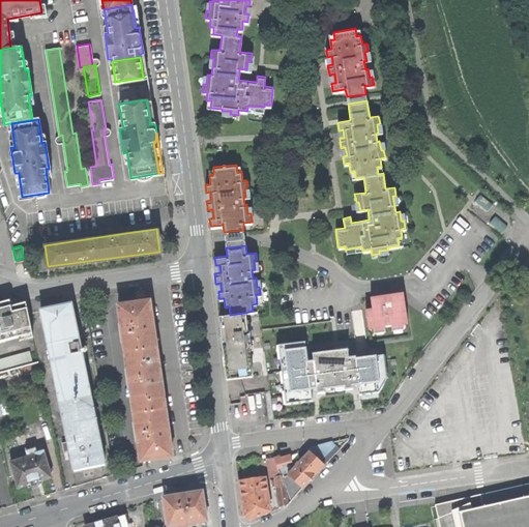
[(364,309),(366,326),(387,323),(407,320),(403,292),(370,296),(371,308),(364,309)]
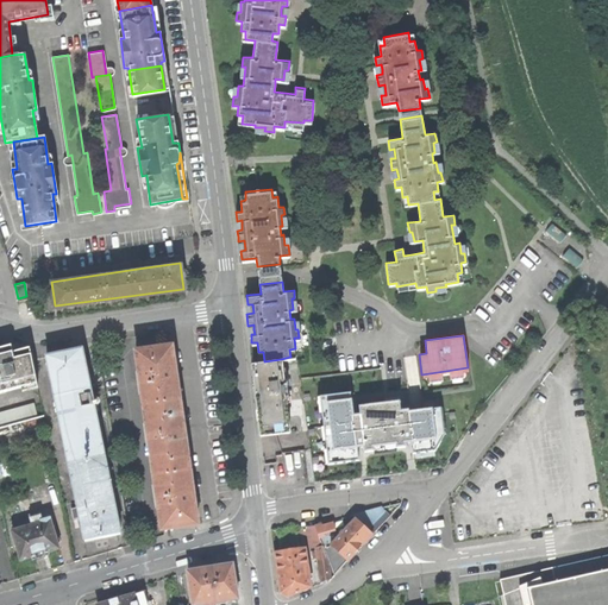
[(0,390),(36,382),(29,346),(12,350),(10,342),(1,345),(0,345),(0,390)]
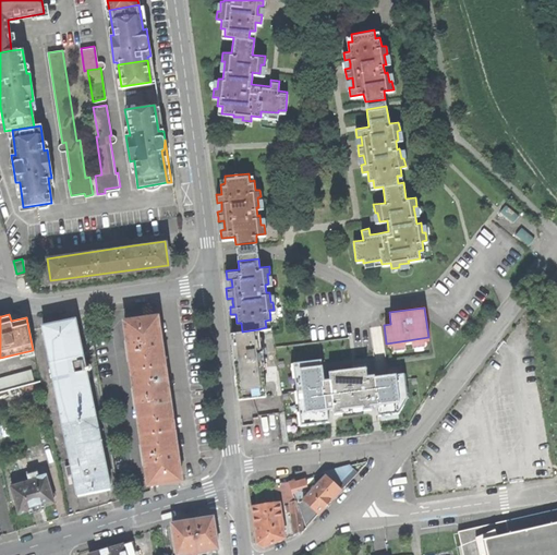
[(94,491),(110,487),(75,316),(43,323),(77,494),(94,491)]
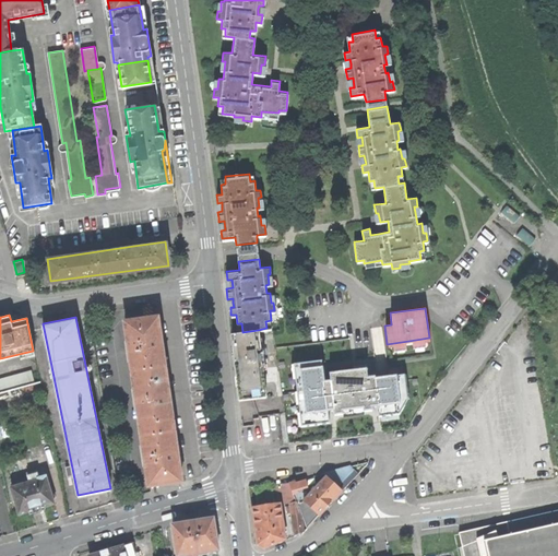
[(156,317),(126,321),(132,371),(164,366),(161,343),(156,317)]
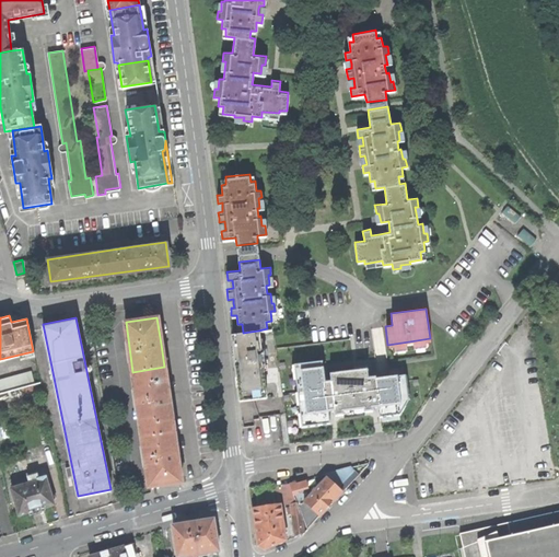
[(240,398),(266,395),(260,354),(264,352),(263,346),(260,347),(258,331),(243,333),(232,334),(235,362),(240,398)]
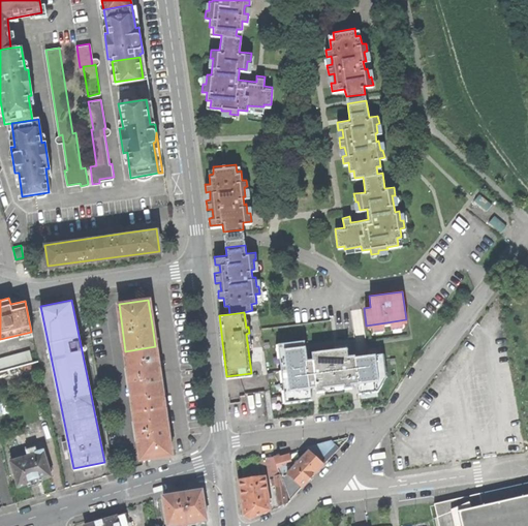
[(310,334),(271,339),(276,391),(284,400),(311,397),(310,385),(353,381),(354,388),(379,385),(387,374),(384,349),(350,353),(349,342),(311,346),(310,334)]
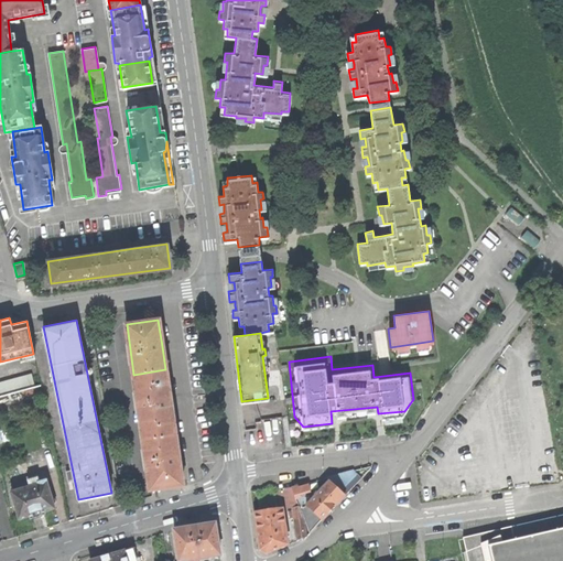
[(169,398),(165,369),(133,375),(142,438),(174,433),(169,398)]
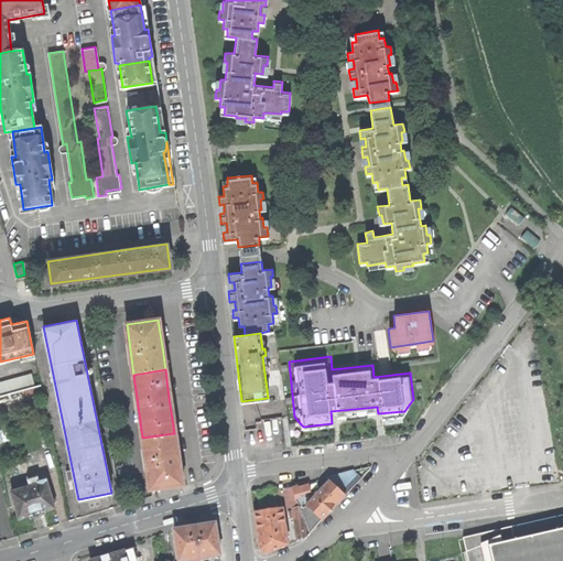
[(31,371),(0,380),(0,394),(34,385),(31,371)]
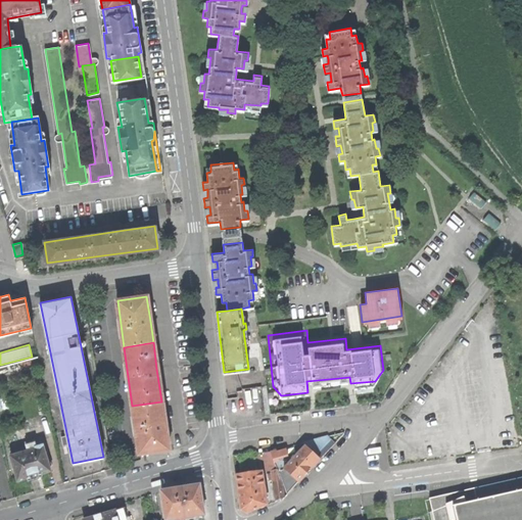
[(165,430),(161,402),(132,406),(139,453),(168,447),(165,430)]
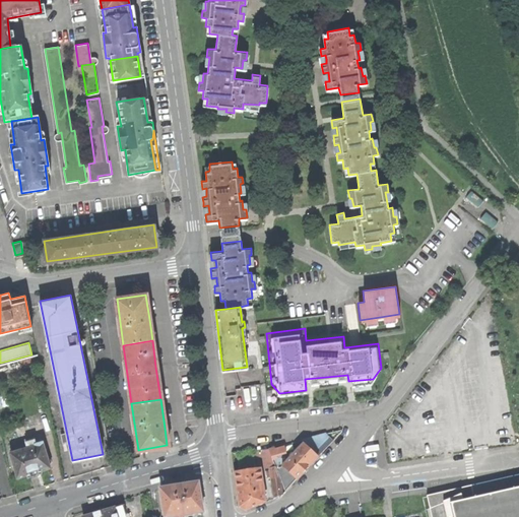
[(282,463),(276,466),(280,478),(285,490),(308,464),(331,439),(322,433),(303,438),(303,441),(282,463)]
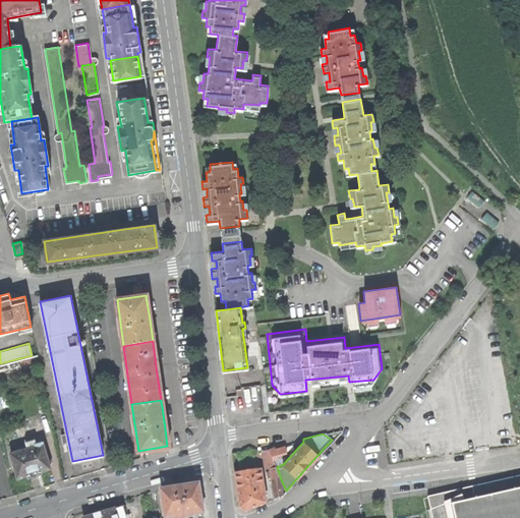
[(40,470),(50,467),(46,457),(51,455),(48,445),(43,447),(40,437),(24,442),(26,447),(9,452),(17,477),(27,474),(29,477),(34,475),(40,473),(40,470)]
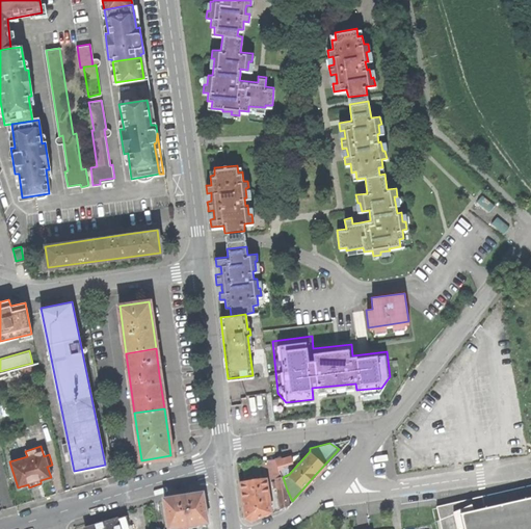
[(286,455),(274,456),(279,468),(282,468),(281,464),(293,460),(291,454),(286,455)]
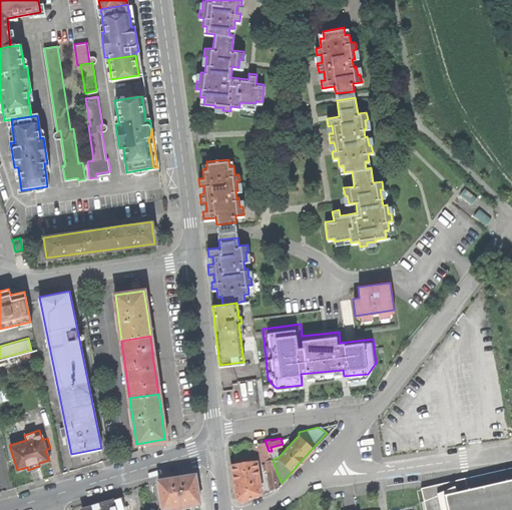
[(267,459),(270,489),(279,485),(277,472),(273,460),(269,451),(265,440),(260,441),(260,449),(261,460),(267,459)]
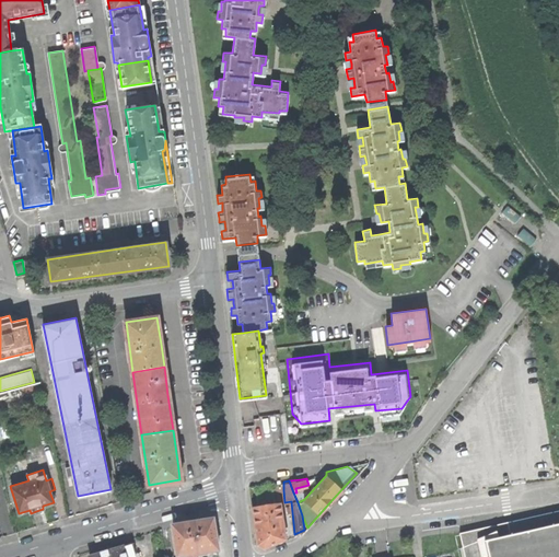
[(272,491),(283,490),(283,482),(270,483),(272,491)]
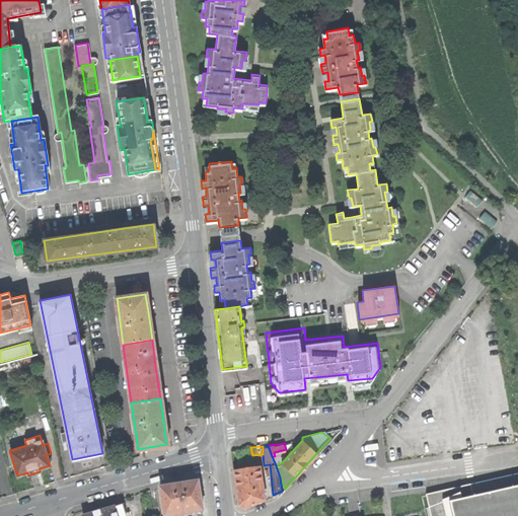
[(239,503),(245,506),(265,498),(260,465),(234,469),(236,476),(237,486),(239,503)]
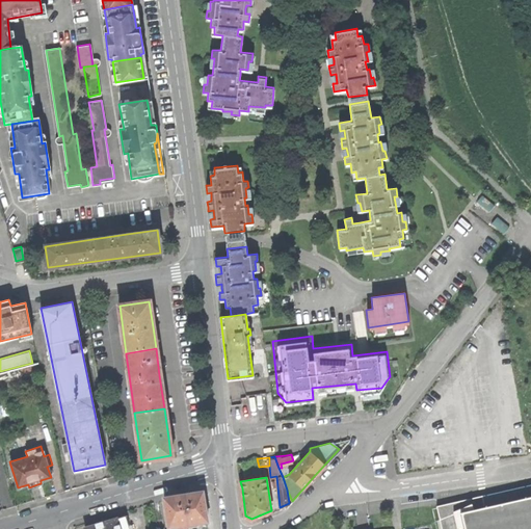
[(197,521),(198,523),(208,521),(203,491),(182,494),(164,497),(168,527),(178,526),(178,524),(197,521)]
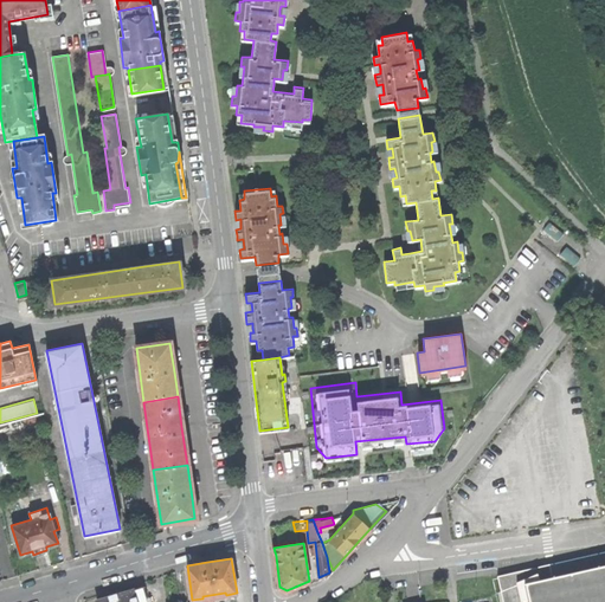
[(501,588),(504,601),(604,601),(604,564),(523,583),(522,580),(501,588)]
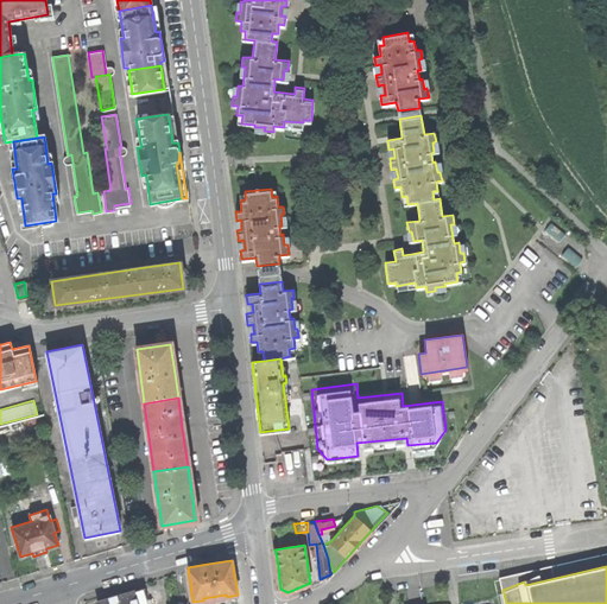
[(141,603),(150,601),(149,596),(146,586),(137,590),(141,603)]
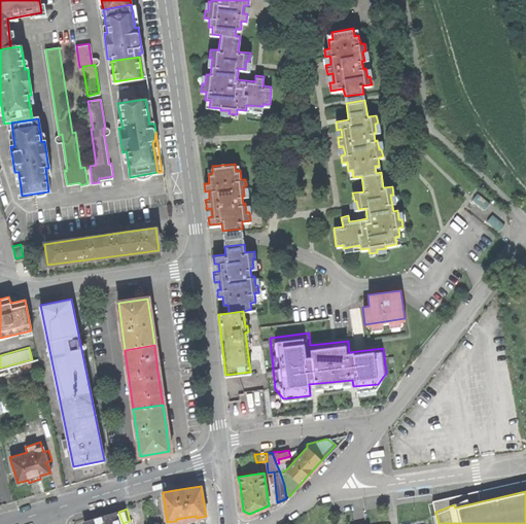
[(121,523),(123,523),(118,512),(118,511),(104,515),(104,514),(97,517),(83,521),(84,523),(121,523)]
